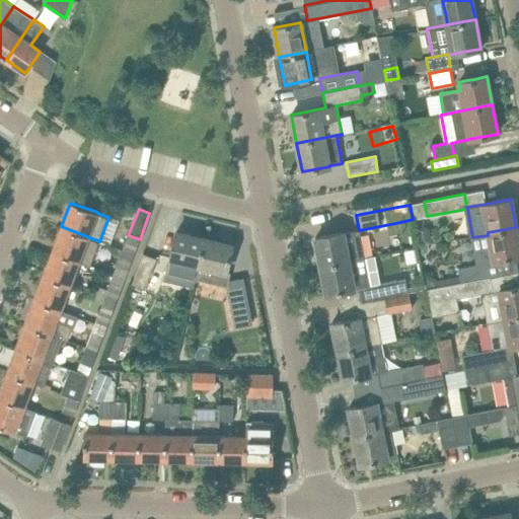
[(90,265),(99,241),(61,226),(52,250),(78,262),(90,265)]
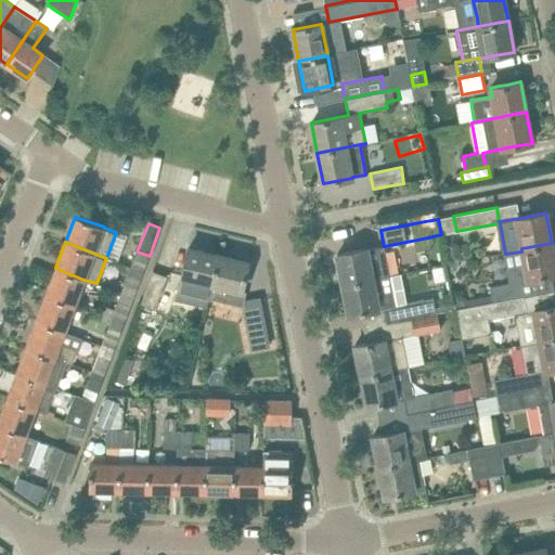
[(521,252),(503,255),(510,284),(490,288),(492,302),(525,296),(532,295),(529,280),(554,274),(554,261),(552,243),(521,248),(521,252)]
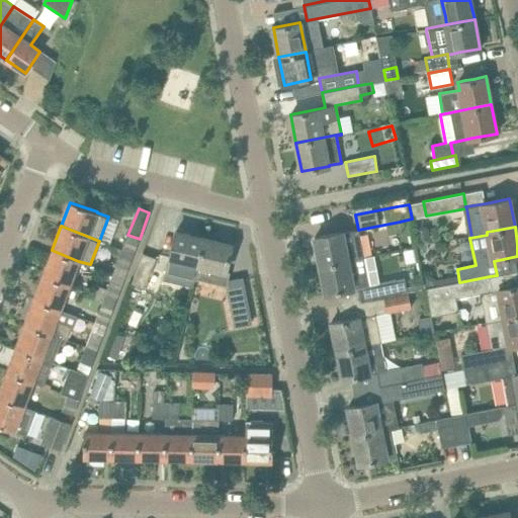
[(354,230),(342,233),(342,232),(315,237),(320,265),(363,256),(359,234),(355,235),(354,230)]
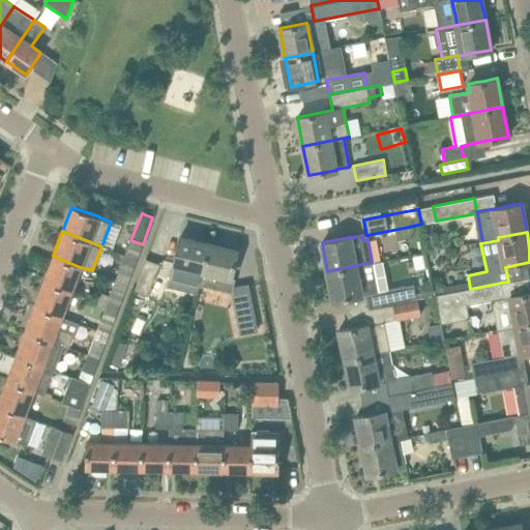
[(202,273),(208,243),(180,237),(173,267),(202,273)]
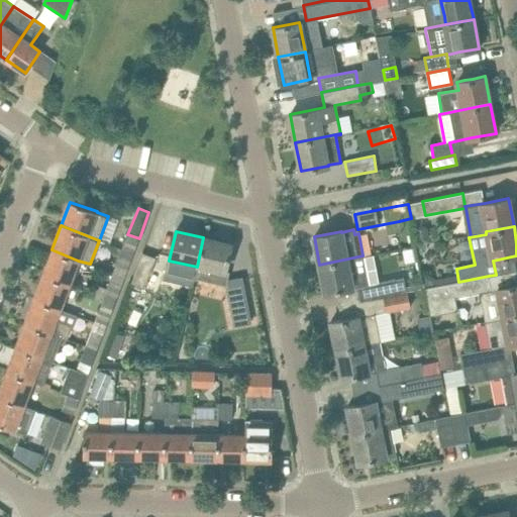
[(139,238),(127,234),(125,239),(119,237),(116,246),(133,252),(139,238)]
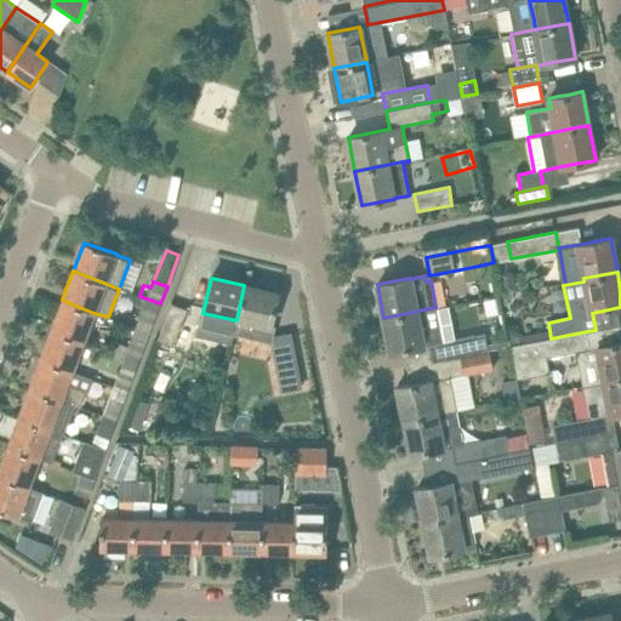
[(244,285),(237,320),(233,332),(273,343),(283,389),(300,386),(289,334),(273,336),(275,326),(271,325),(279,294),(244,285)]
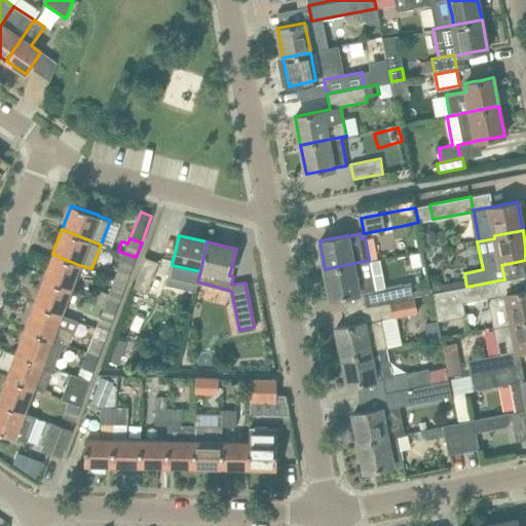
[(136,257),(118,251),(112,266),(117,268),(114,278),(126,284),(136,257)]
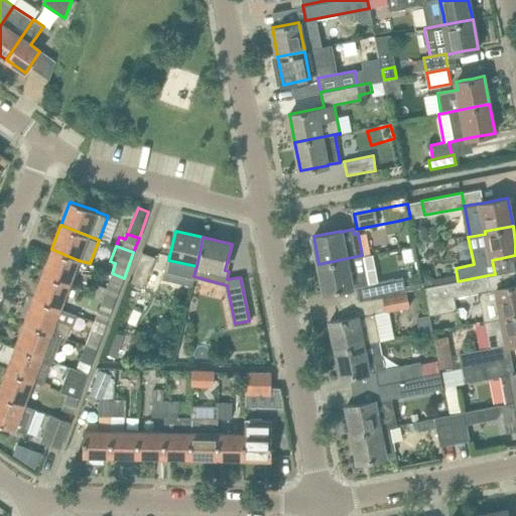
[(70,283),(78,260),(51,249),(42,273),(70,283)]
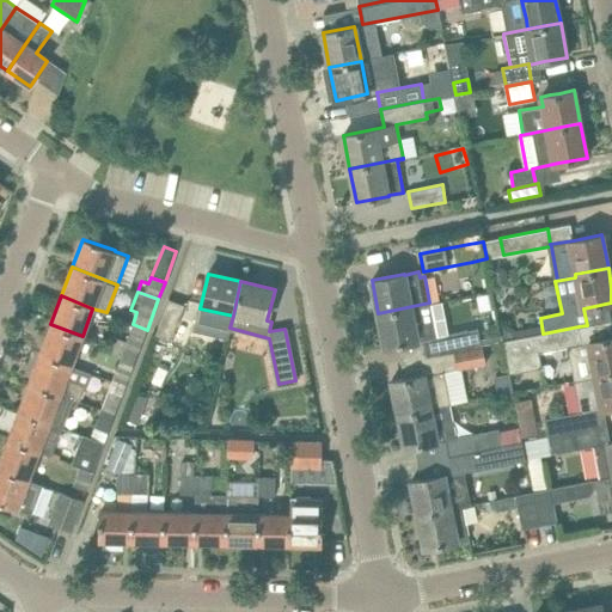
[(147,355),(155,357),(163,338),(187,347),(200,308),(185,304),(169,298),(147,355)]
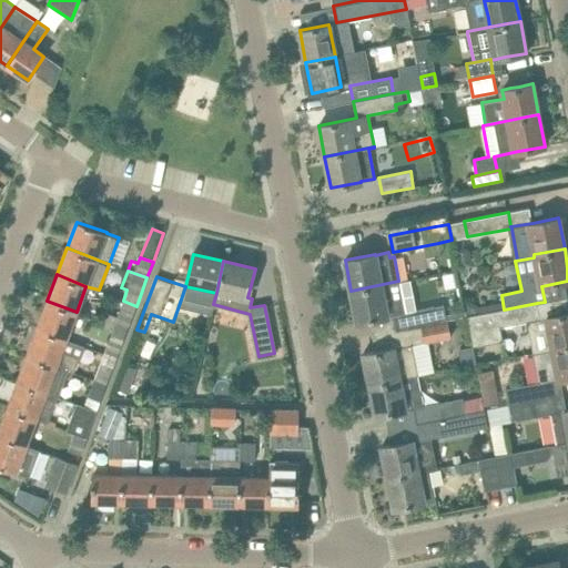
[(351,291),(357,323),(395,315),(397,330),(446,320),(444,305),(404,313),(398,281),(351,291)]
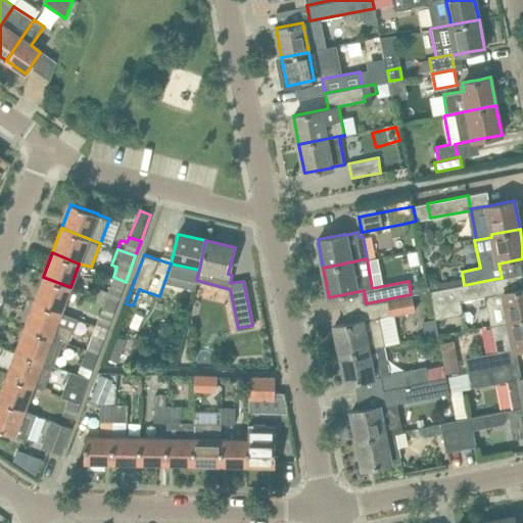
[(61,312),(70,287),(43,277),(34,301),(61,312)]
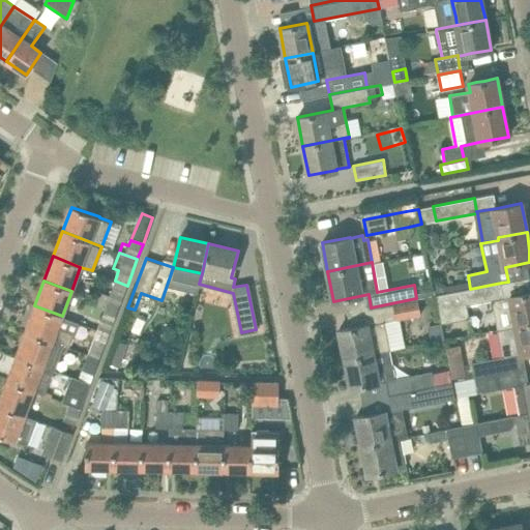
[(127,286),(115,281),(110,295),(97,291),(95,300),(118,308),(127,286)]
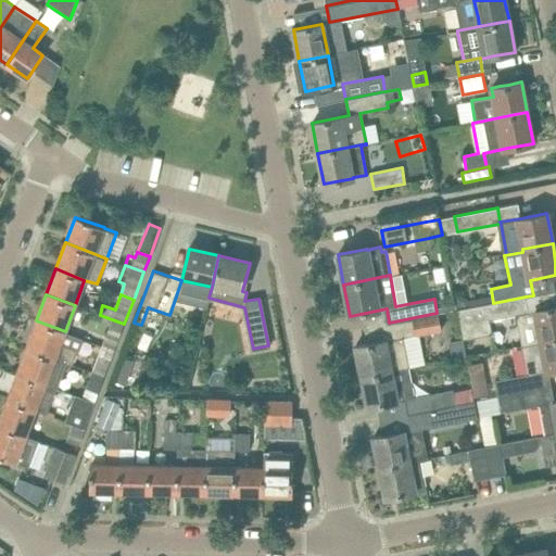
[(463,295),(454,298),(456,310),(470,307),(468,301),(463,295)]
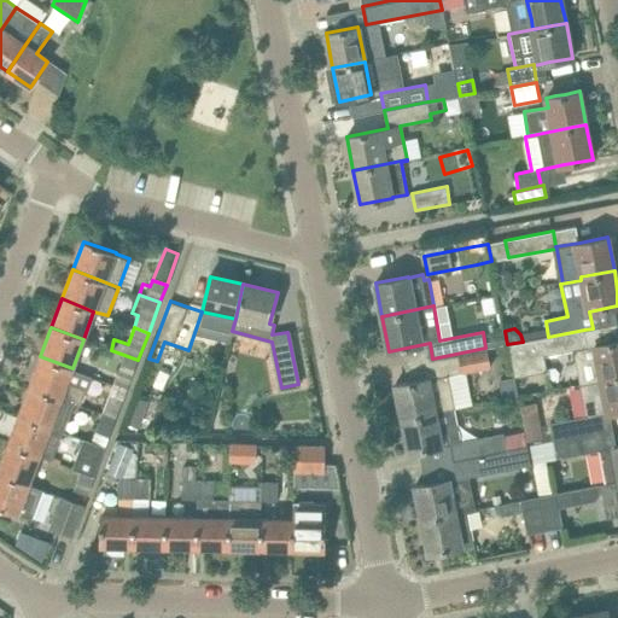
[(513,379),(547,373),(543,355),(573,349),(579,383),(617,374),(617,339),(587,347),(584,330),(548,337),(523,342),(507,344),(513,379)]
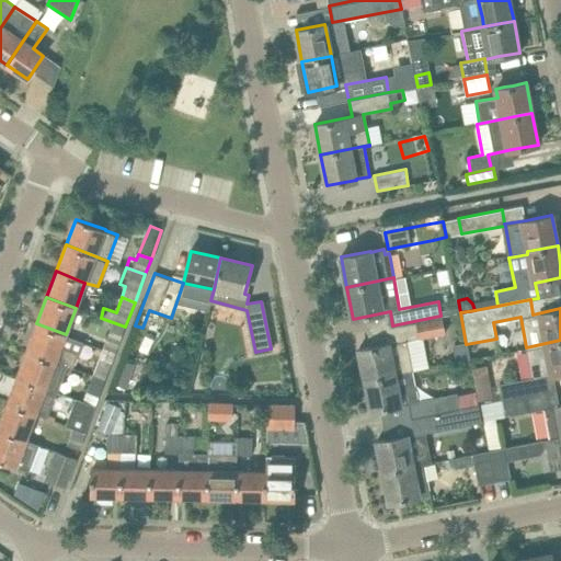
[(441,316),(392,325),(396,341),(358,348),(365,379),(393,374),(411,370),(405,340),(444,332),(441,316)]
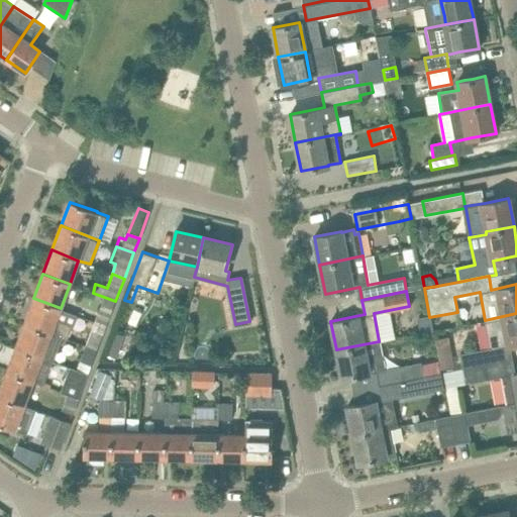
[(115,301),(93,293),(92,294),(103,298),(95,321),(106,325),(115,301)]
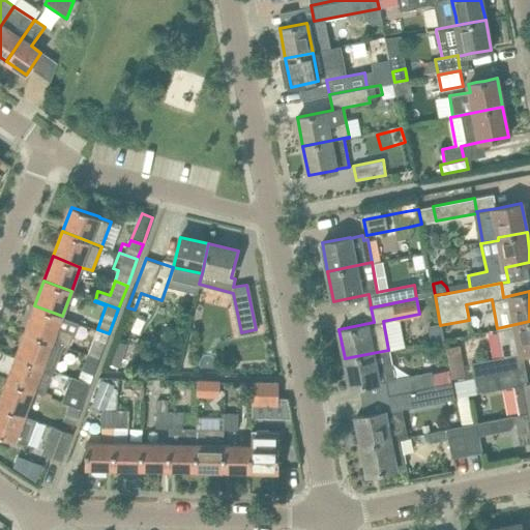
[(58,327),(62,316),(34,305),(26,330),(64,345),(68,346),(74,332),(58,327)]
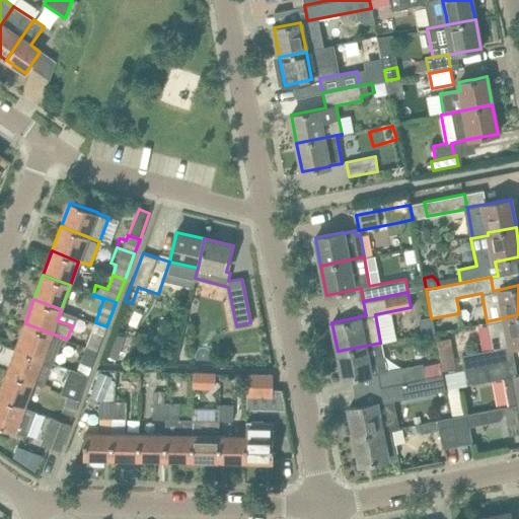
[(379,317),(385,342),(398,338),(392,314),(379,317)]
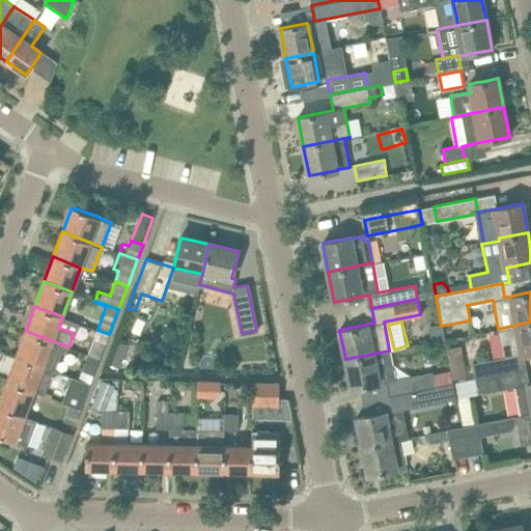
[(472,364),(475,379),(520,370),(516,356),(524,354),(530,354),(530,353),(530,322),(498,329),(504,358),(472,364)]
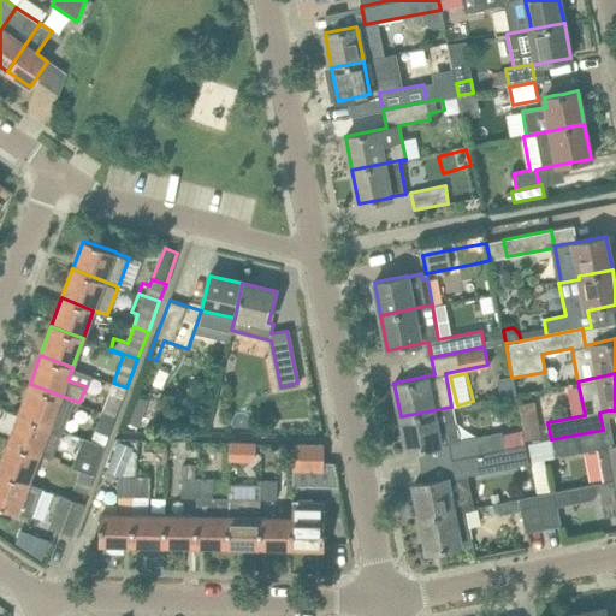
[(102,412),(116,416),(126,388),(113,383),(102,412)]
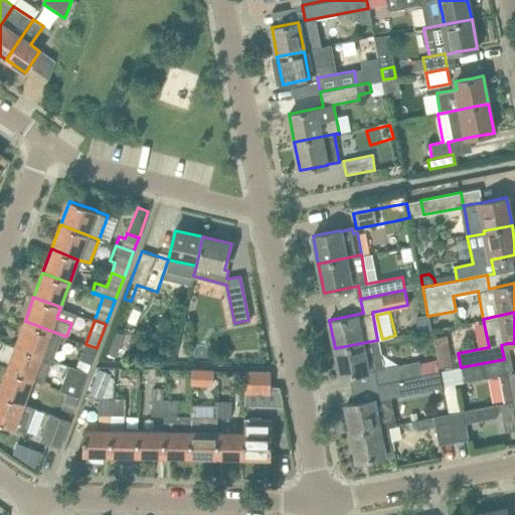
[(52,360),(62,335),(25,321),(15,346),(51,359),(52,360)]
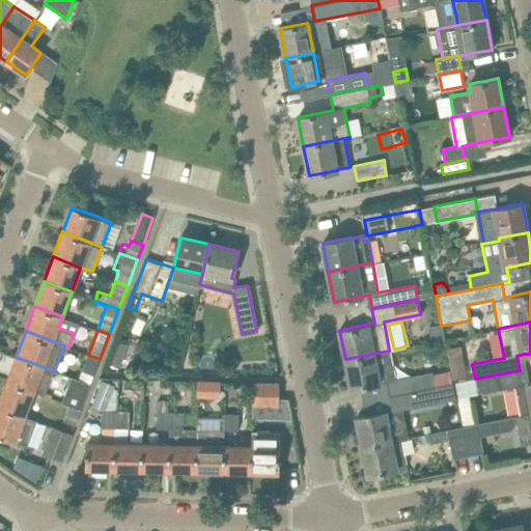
[(116,368),(124,345),(115,342),(108,365),(116,368)]
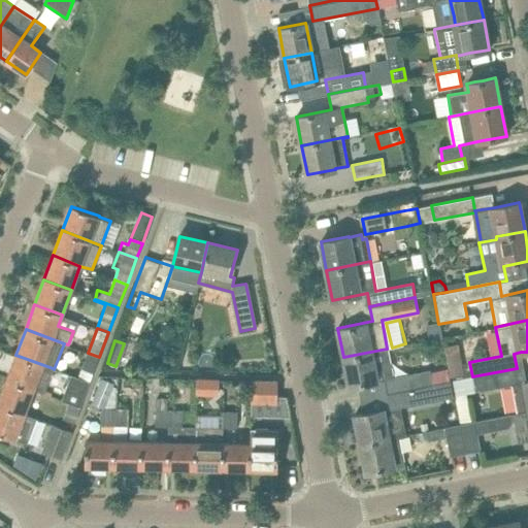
[(343,357),(349,387),(385,380),(387,393),(433,385),(430,370),(394,377),(391,364),(374,367),(370,352),(343,357)]
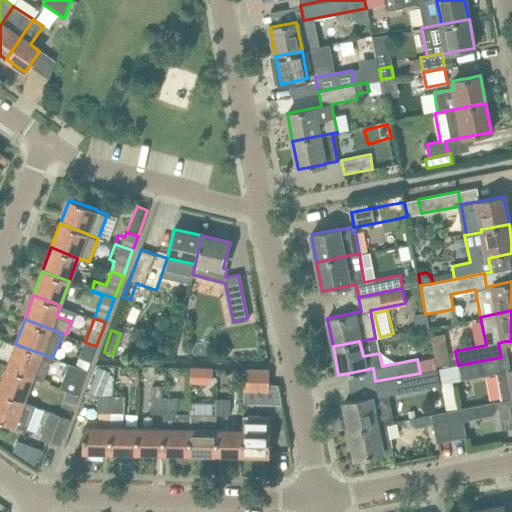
[(76,366),(87,371),(96,346),(85,342),(76,366)]
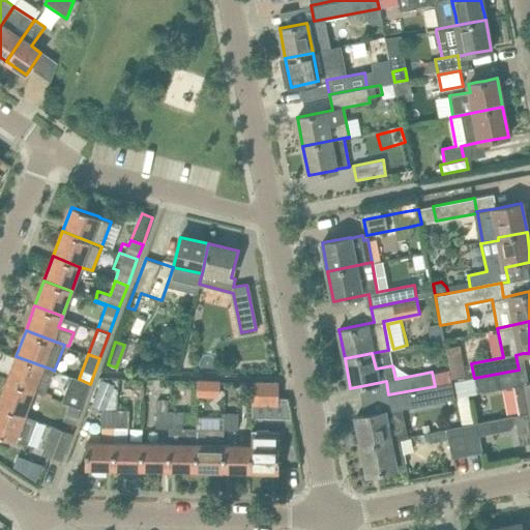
[(43,394),(53,370),(16,356),(6,380),(33,390),(43,394)]
